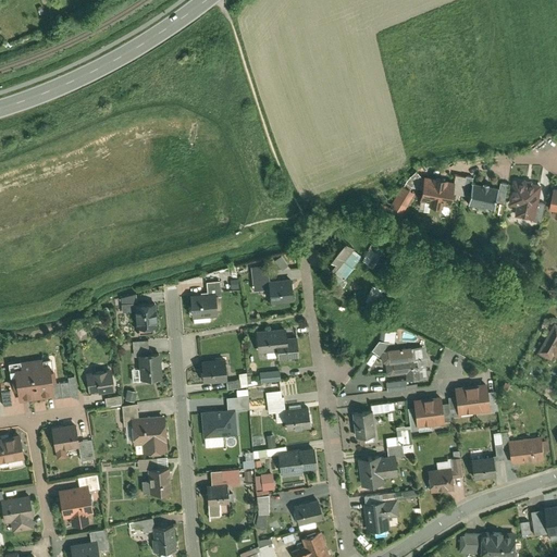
[(455,174),(453,182),(453,185),(457,186),(456,193),(461,194),(463,176),(455,174)]
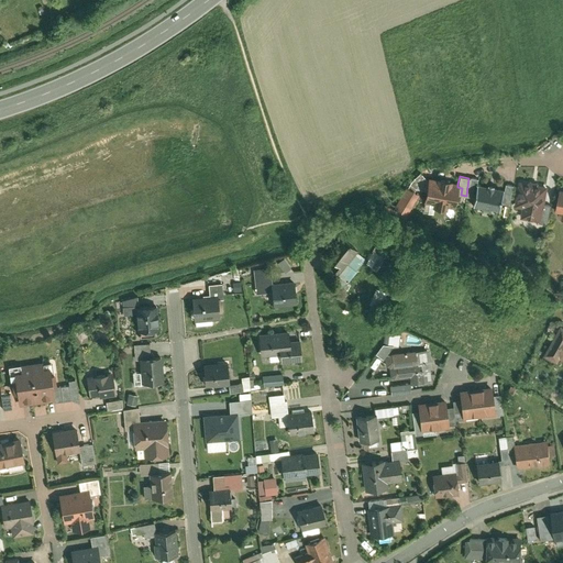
[(457,184),(429,178),(426,199),(434,201),(433,207),(448,209),(449,205),(454,206),(457,184)]
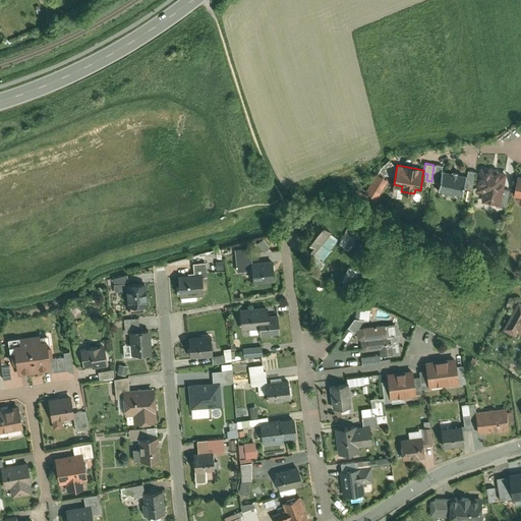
[(444,166),(433,165),(431,181),(441,182),(443,171),(444,166)]
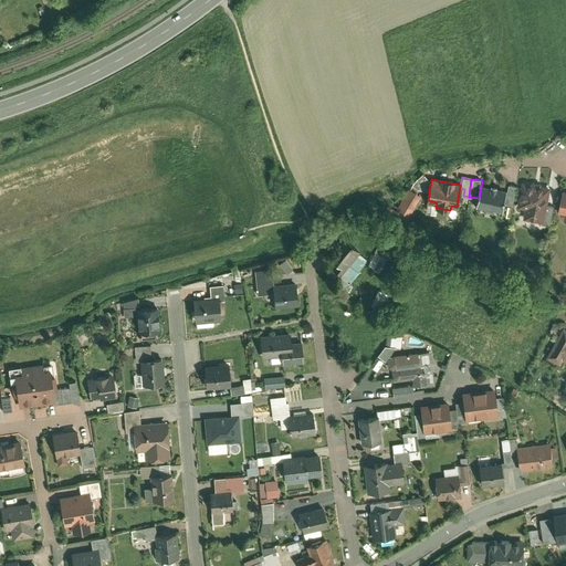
[(551,188),(522,182),(517,207),(526,208),(524,219),(544,222),(546,206),(551,188)]
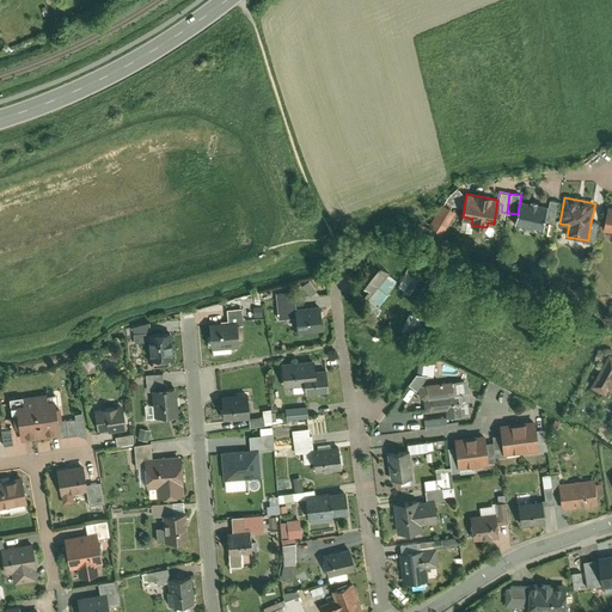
[(549,199),(546,206),(544,220),(551,222),(556,200),(549,199)]
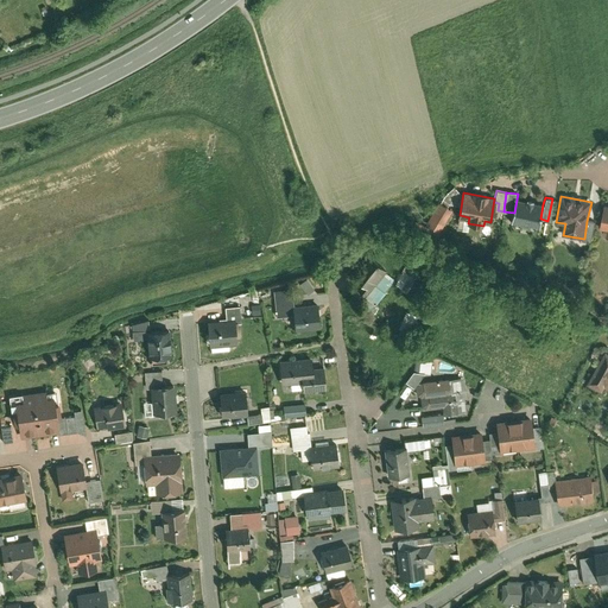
[(543,204),(517,200),(514,213),(513,222),(539,227),(540,219),(543,204)]
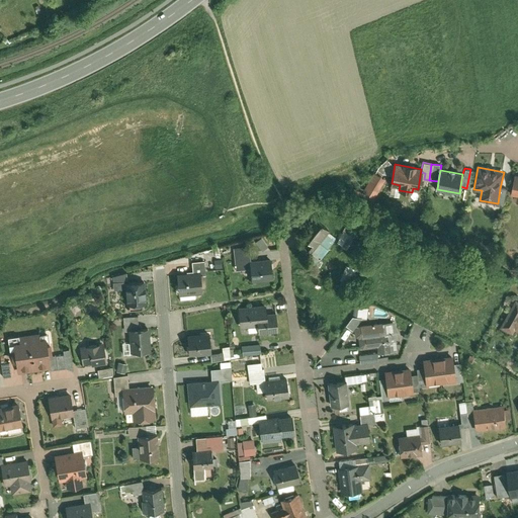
[(371,172),(363,192),(375,197),(383,177),(371,172)]
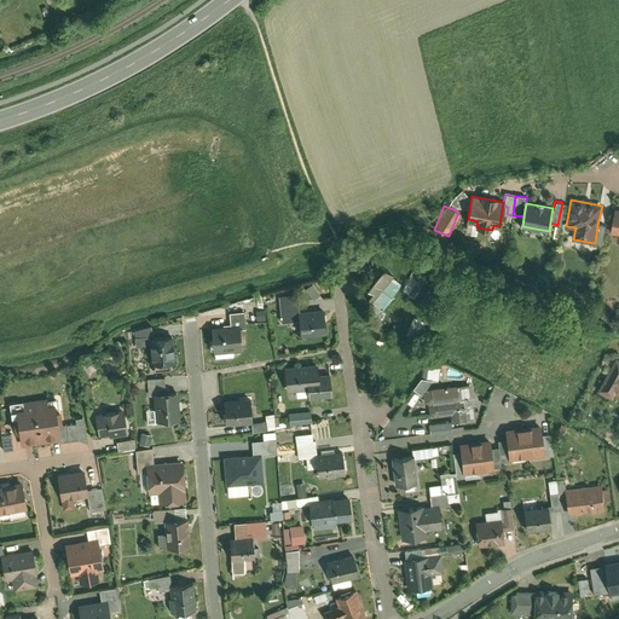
[(606,226),(597,225),(595,243),(602,246),(606,226)]
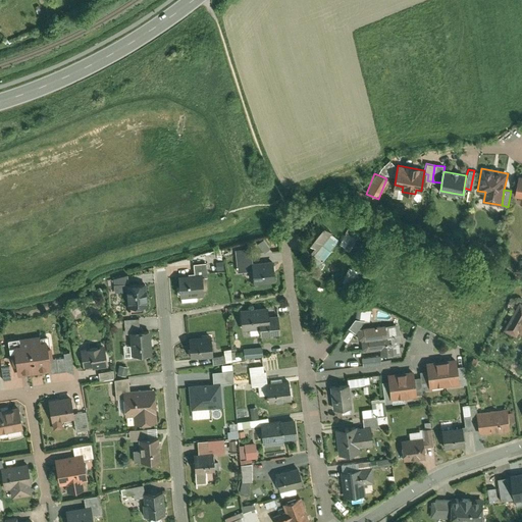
[(330,233),(314,220),(300,238),(316,251),(320,246),(328,237),(330,233)]
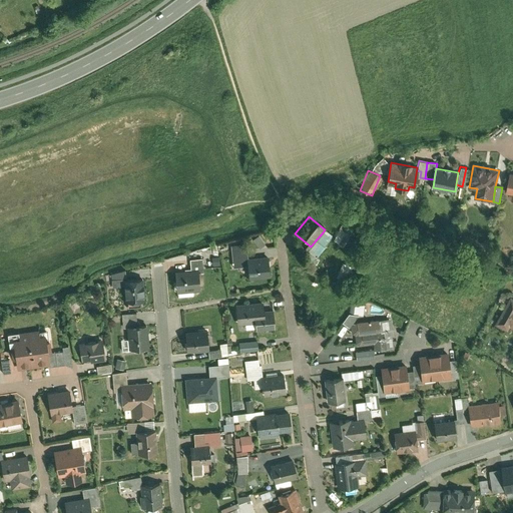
[(332,240),(344,246),(353,231),(342,224),(332,240)]
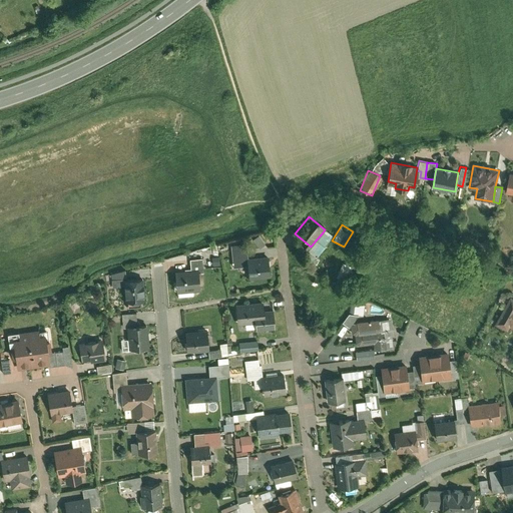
[(323,232),(315,241),(323,248),(331,238),(323,232)]
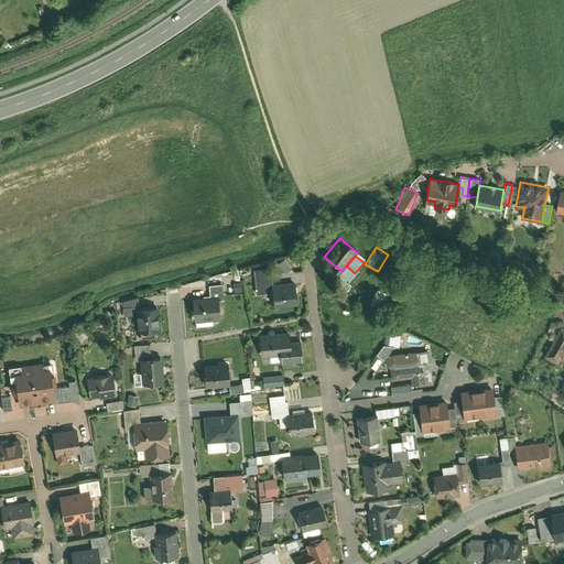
[(255,295),(272,294),(271,285),(270,271),(252,272),(255,295)]
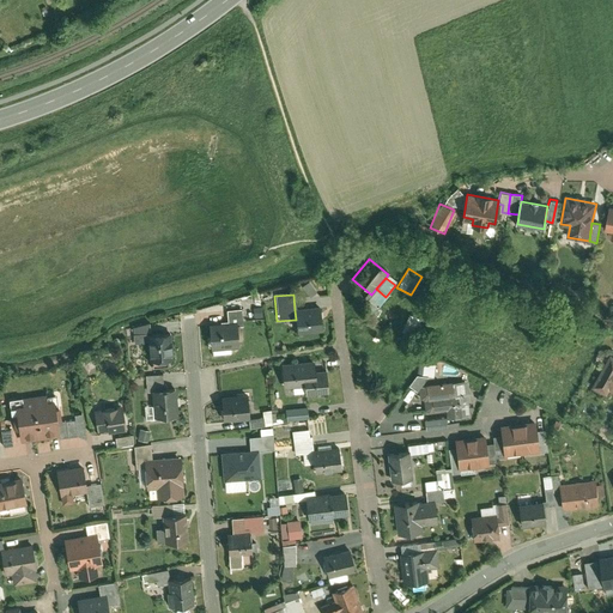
[(319,308),(295,310),(296,320),(297,335),(321,333),(319,308)]
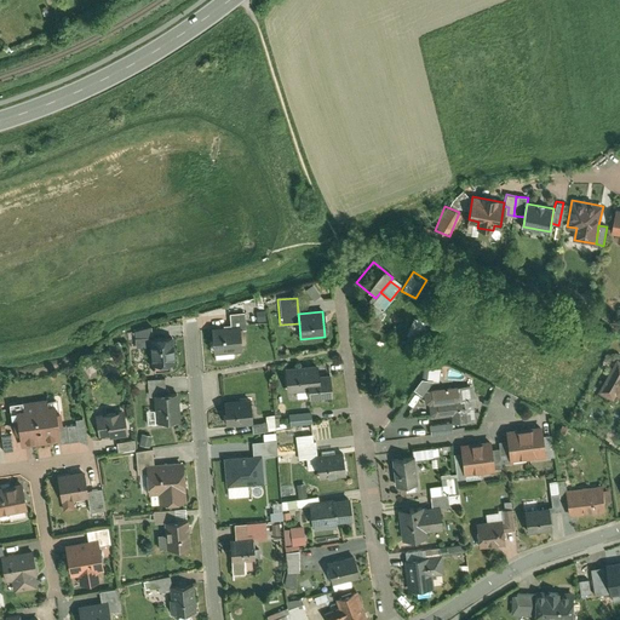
[(240,327),(240,332),(245,332),(244,314),(229,314),(229,325),(220,325),(220,327),(240,327)]
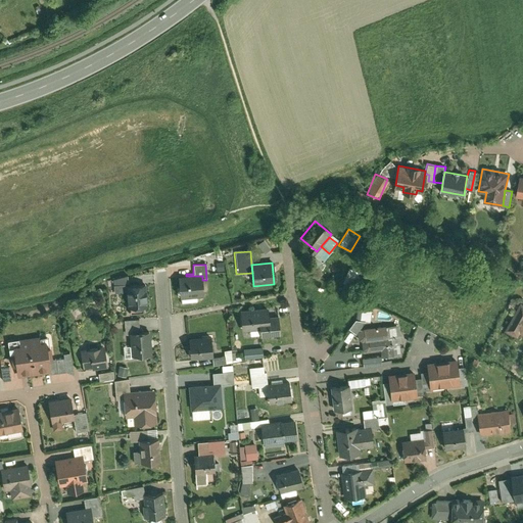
[(353,285),(359,272),(348,268),(342,280),(353,285)]
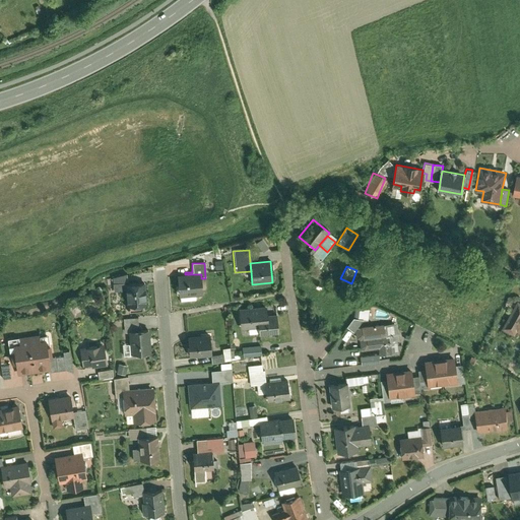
[(178,275),(179,298),(201,297),(201,278),(201,274),(185,274),(178,275)]
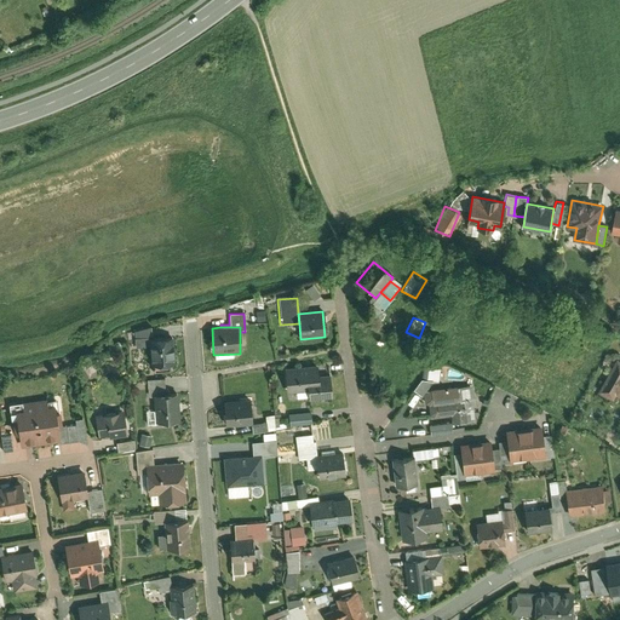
[(149,338),(149,328),(133,329),(135,333),(132,333),(135,342),(135,348),(149,346),(148,338),(149,338)]
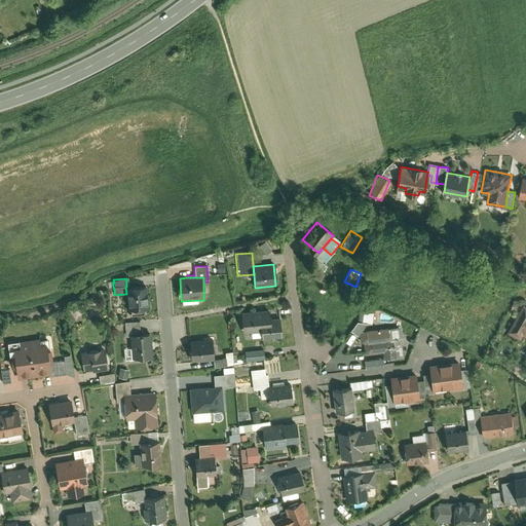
[(147,309),(146,286),(126,287),(125,287),(126,294),(127,311),(147,309)]
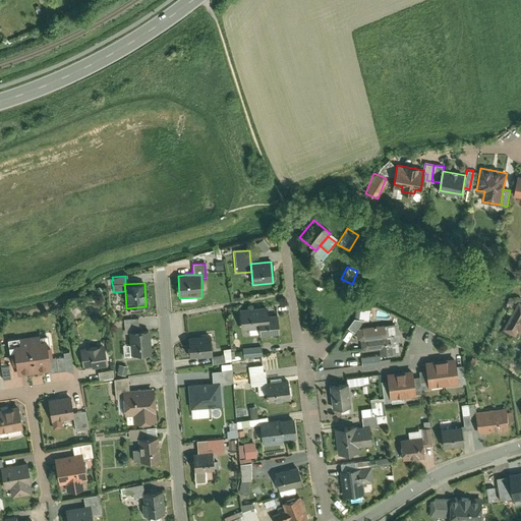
[(520,301),(518,300),(504,326),(516,333),(518,330),(520,332),(520,301)]
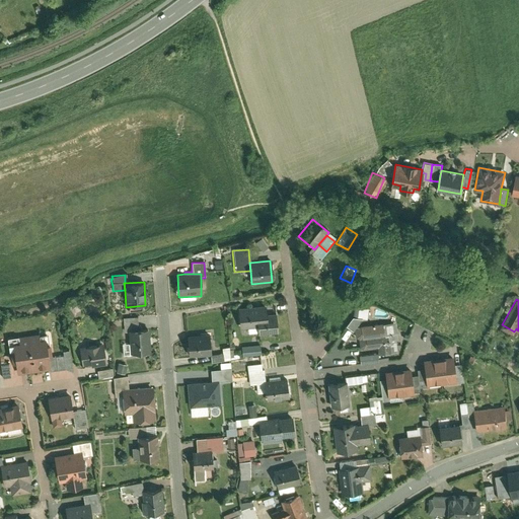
[(80,316),(78,304),(66,306),(67,318),(80,316)]
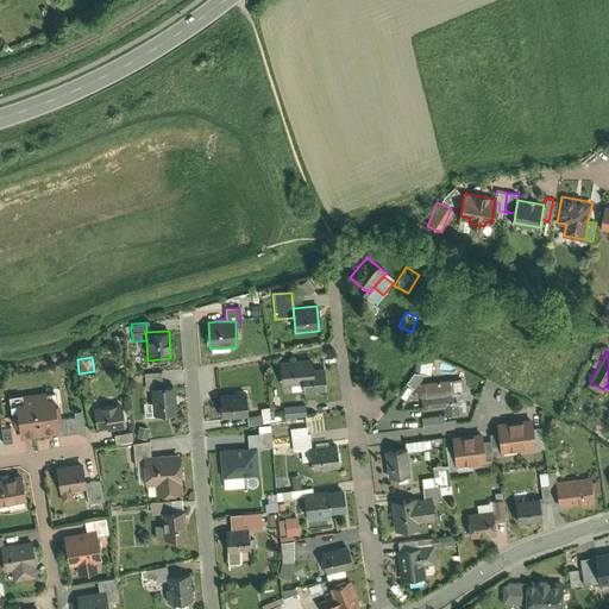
[(432,359),(416,357),(414,370),(429,372),(432,359)]
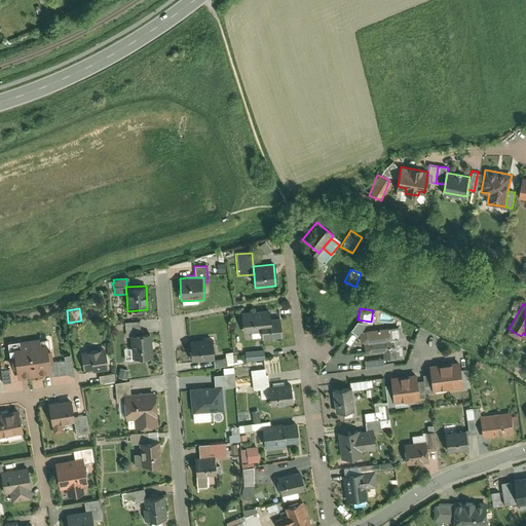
[(269,309),(241,311),(243,333),(261,332),(262,340),(282,338),(279,317),(270,318),(269,309)]
